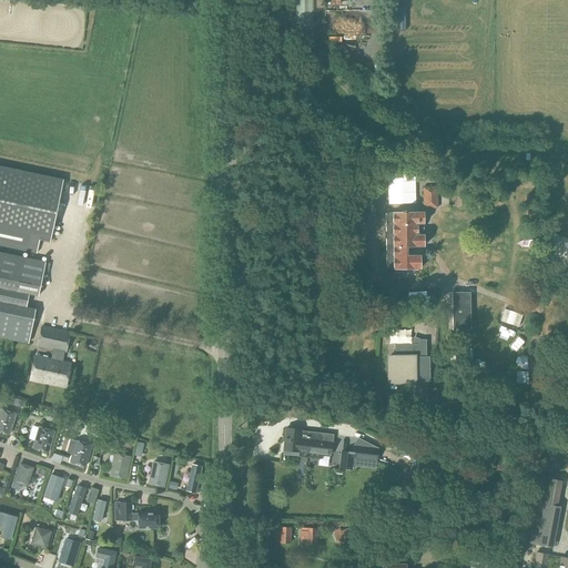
[(50,242),(63,179),(0,165),(0,244),(36,253),(39,239),(50,242)]
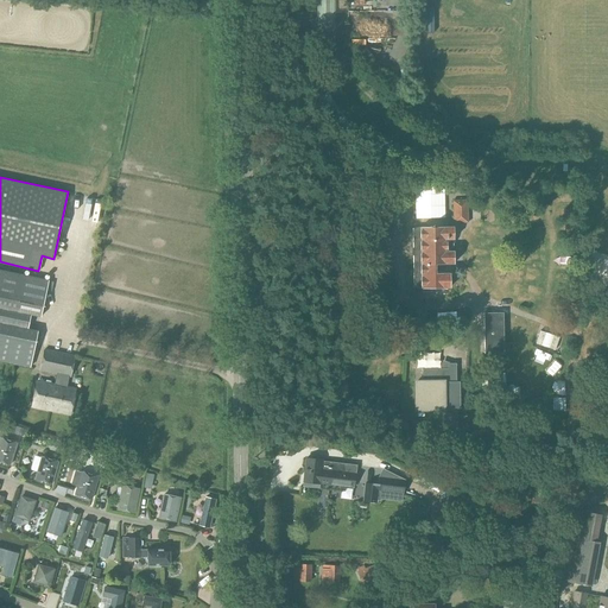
[(455,222),(468,222),(468,201),(455,201),(455,222)]
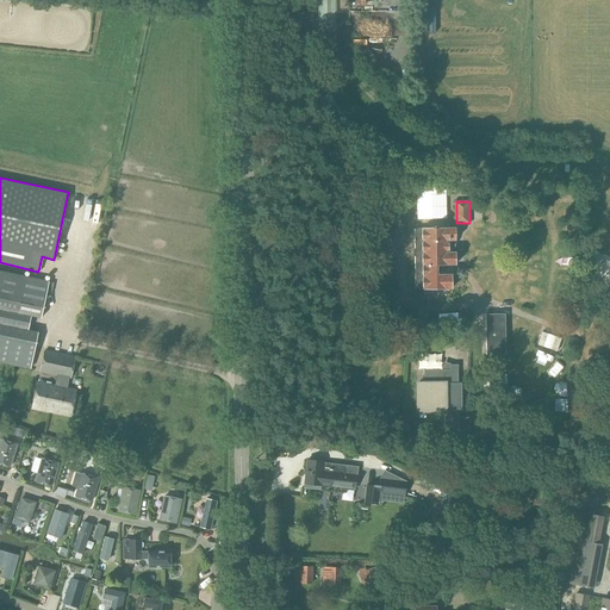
[(86,223),(87,216),(72,212),(70,219),(86,223)]
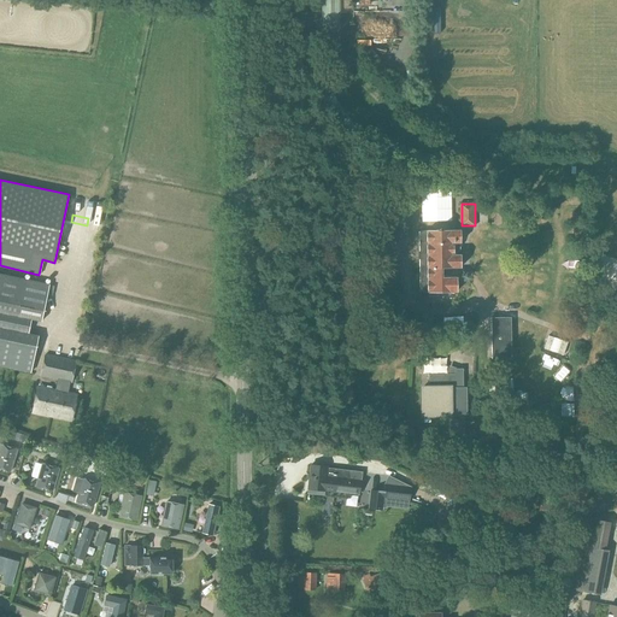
[(452,256),(452,244),(460,244),(460,230),(427,230),(428,293),(457,292),(457,278),(441,278),(440,269),(460,268),(460,256),(452,256)]
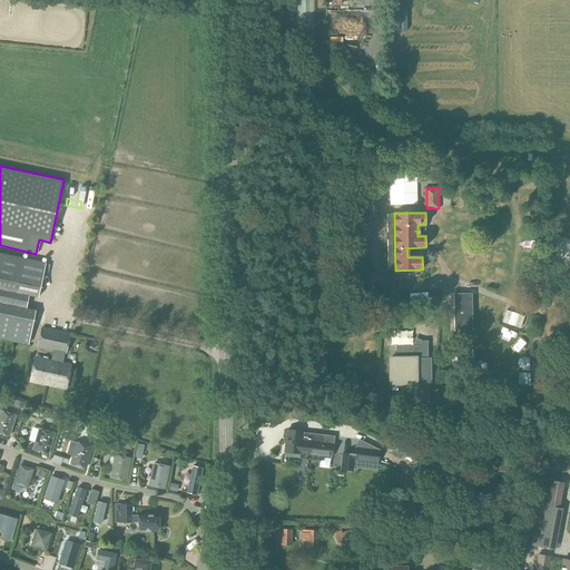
[(0,253),(0,335),(27,342),(33,310),(25,307),(28,294),(33,295),(41,262),(0,253)]
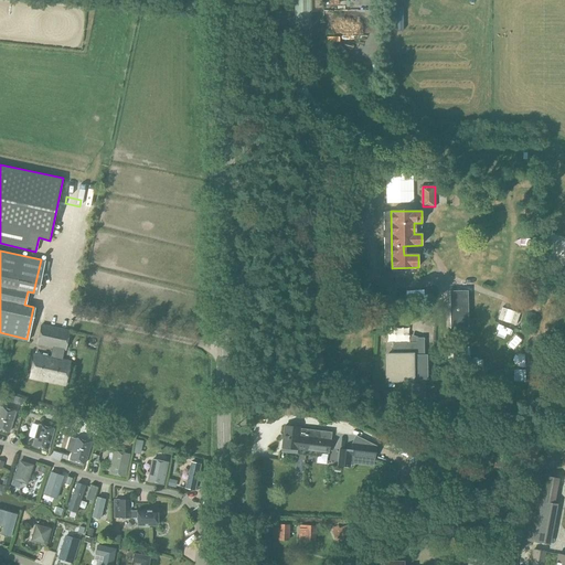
[(450,328),(469,328),(468,291),(450,291),(450,328)]
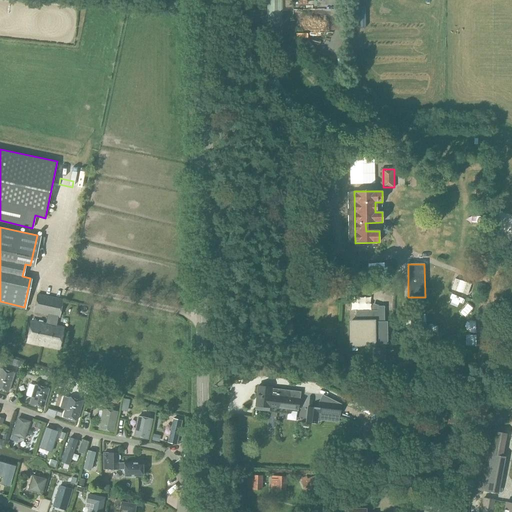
[(37,294),(33,312),(48,315),(46,324),(49,324),(55,326),(56,326),(58,317),(59,317),(63,300),(37,294)]
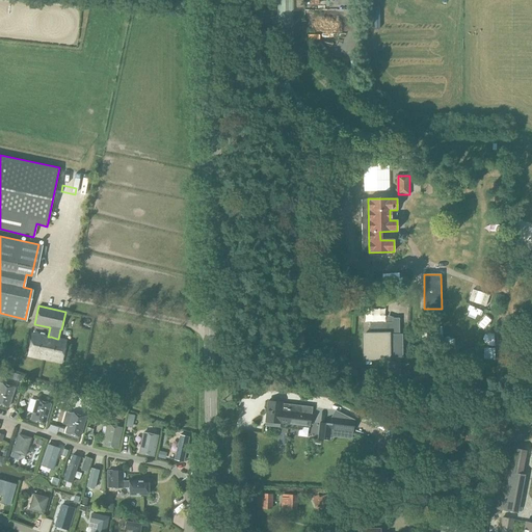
[(393,323),(371,323),(371,335),(366,335),(366,361),(388,361),(388,373),(400,373),(400,358),(403,358),(403,335),(399,335),(399,319),(393,319),(393,323)]
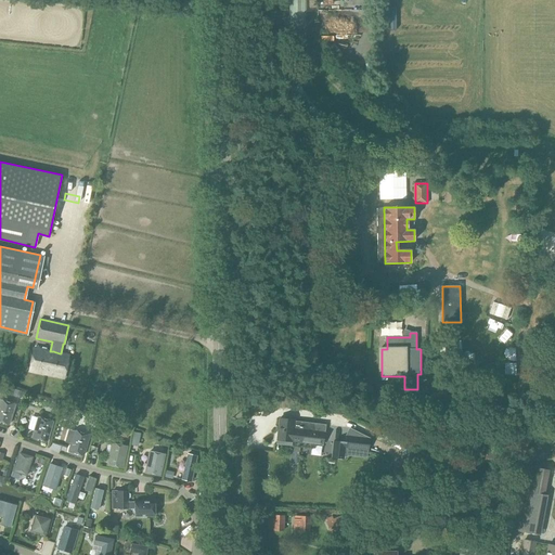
[(63,378),(68,356),(35,348),(29,371),(63,378)]
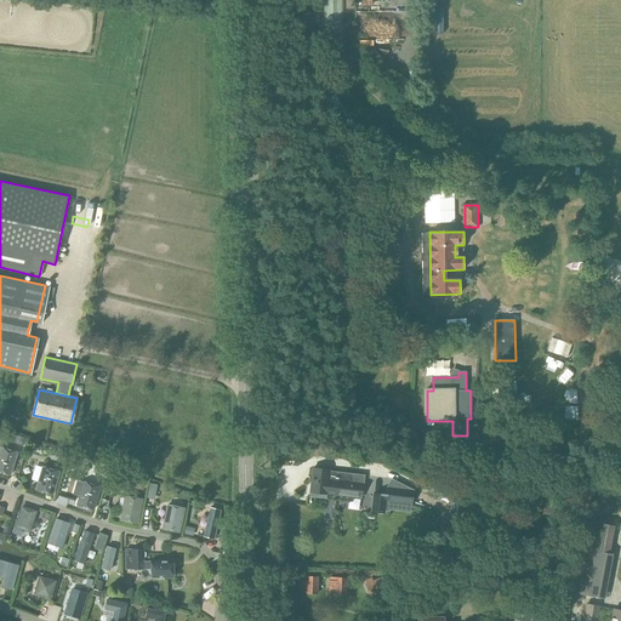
[(0,448),(0,449),(0,472),(10,476),(17,453),(0,448)]
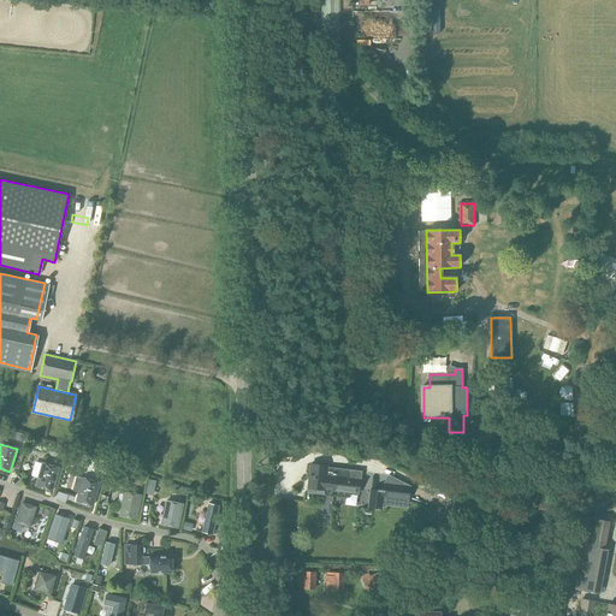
[(42,463),(36,486),(52,491),(59,468),(42,463)]
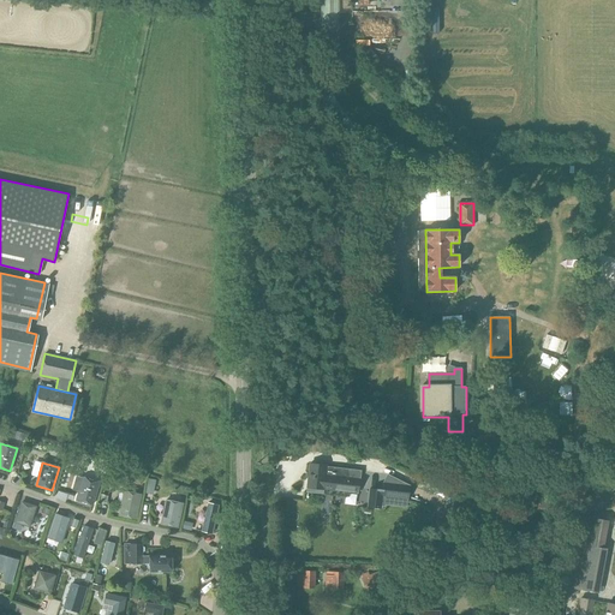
[(306,473),(306,476),(308,476),(306,487),(357,493),(359,471),(326,467),(326,466),(309,464),(308,473),(306,473)]
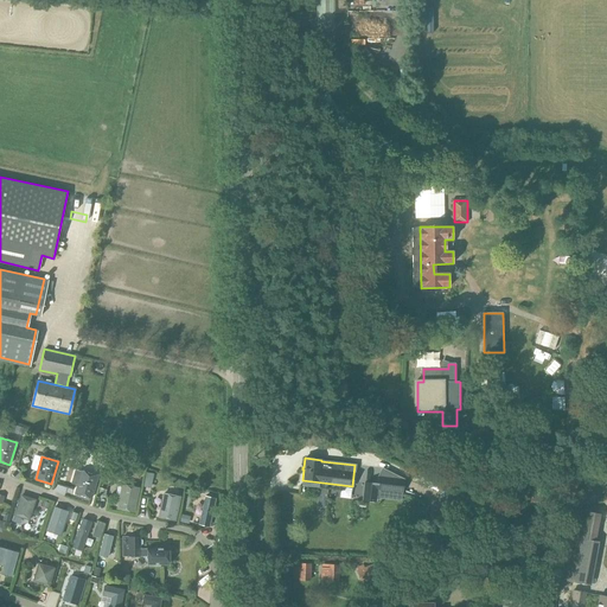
[(365,484),(363,500),(376,502),(377,497),(377,491),(394,492),(394,499),(401,500),(403,478),(383,468),(379,475),(378,485),(365,484)]
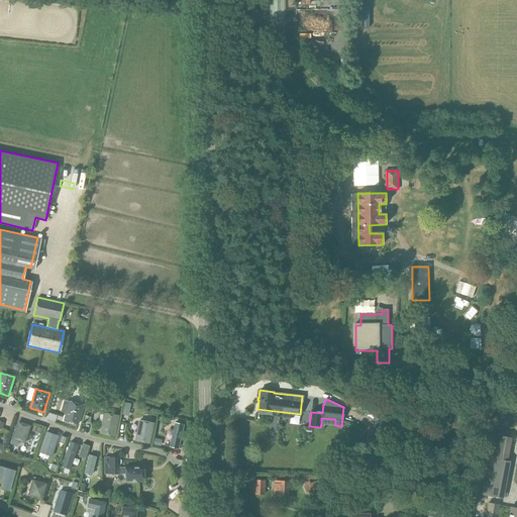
[(70,401),(64,421),(78,425),(84,405),(70,401)]
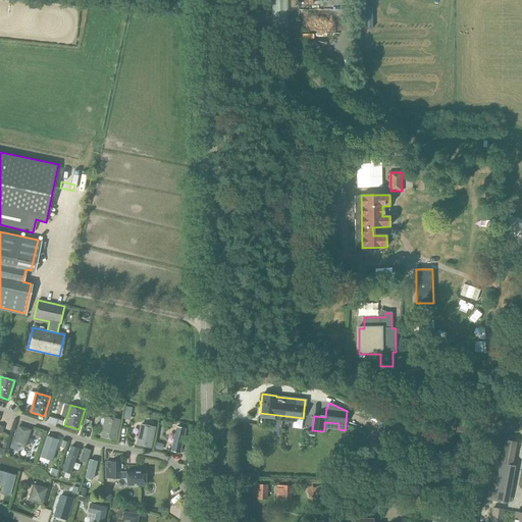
[(105,417),(101,437),(115,440),(119,420),(105,417)]
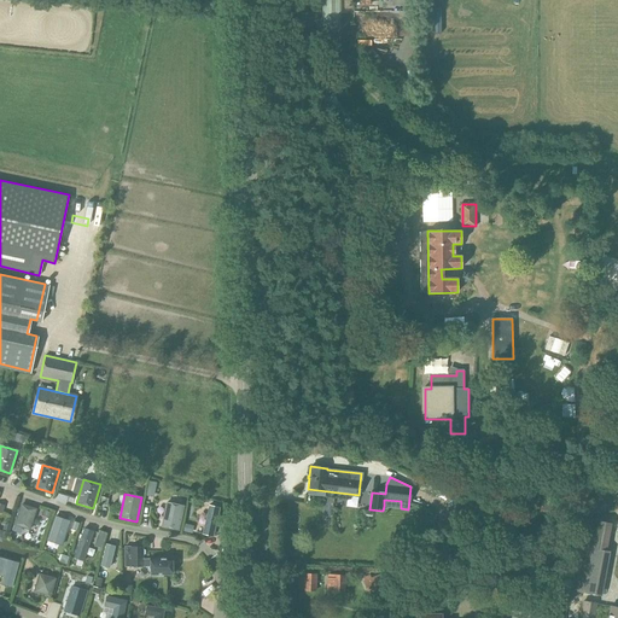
[(167,502),(162,526),(179,530),(184,506),(167,502)]
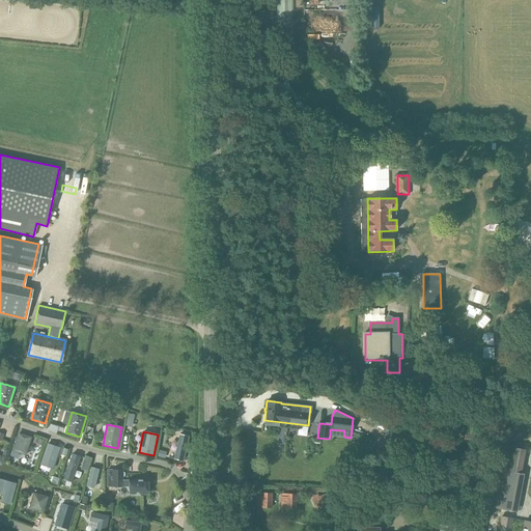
[(19,434),(14,450),(21,453),(22,454),(25,455),(26,454),(27,451),(27,450),(30,438),(19,434)]
